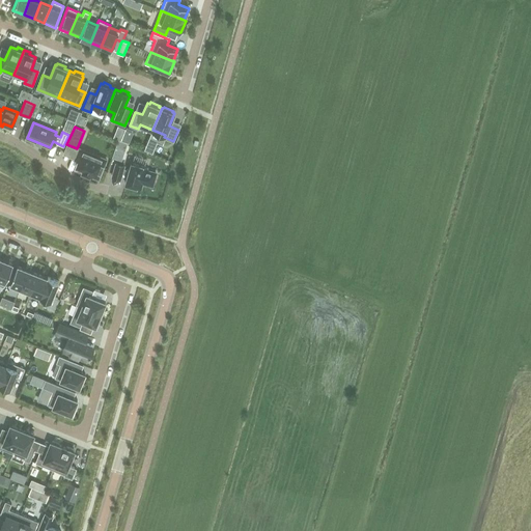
[(157,140),(149,137),(144,149),(151,152),(157,140)]
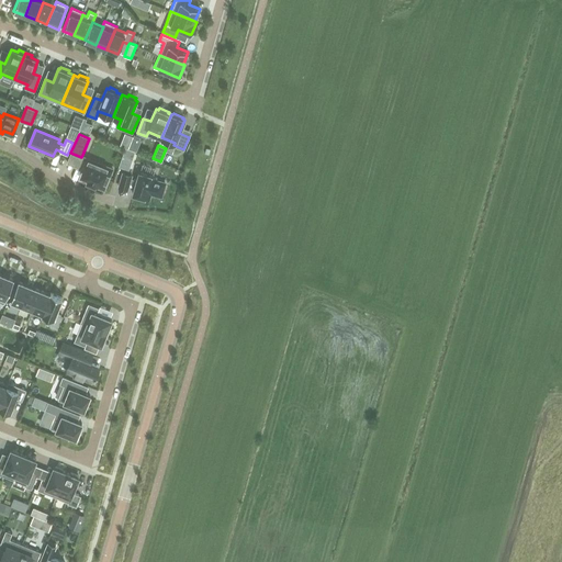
[(128,170),(135,152),(125,148),(119,167),(128,170)]
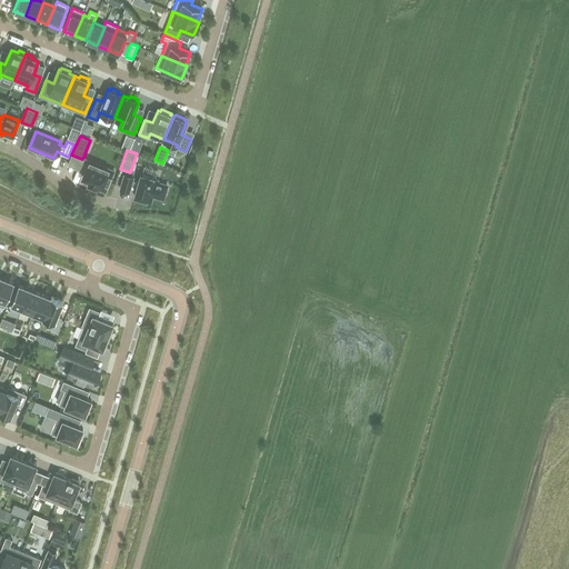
[(83,172),(81,178),(90,182),(89,185),(106,191),(111,178),(113,171),(105,168),(87,160),(85,167),(86,168),(83,172)]
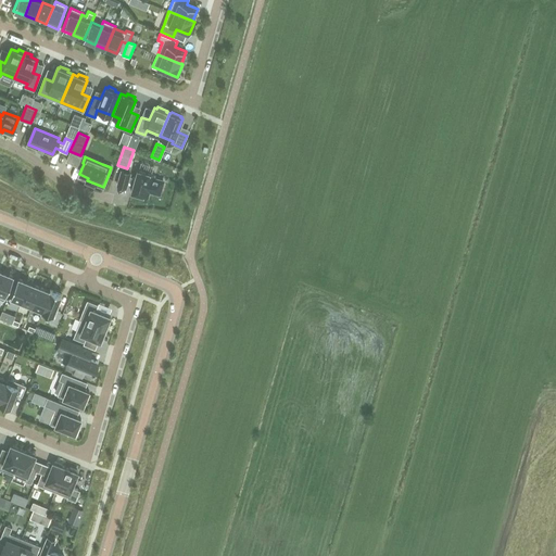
[(131,192),(148,197),(149,191),(160,193),(163,181),(152,178),(153,175),(138,171),(135,178),(129,177),(129,173),(122,171),(117,185),(126,188),(127,182),(134,185),(131,192)]
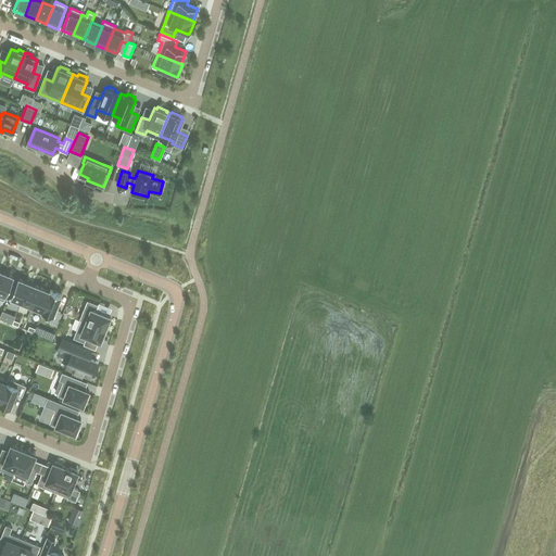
[(0,299),(4,301),(14,276),(3,272),(0,278),(0,299)]
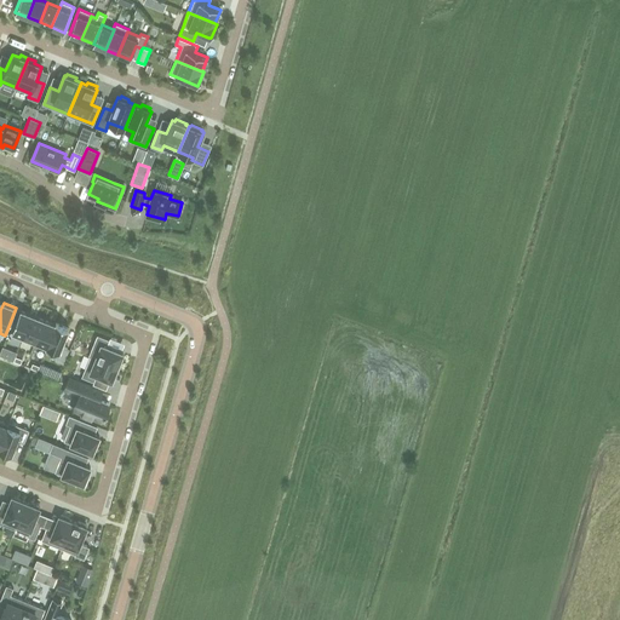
[(33,315),(21,310),(10,334),(23,339),(33,315)]
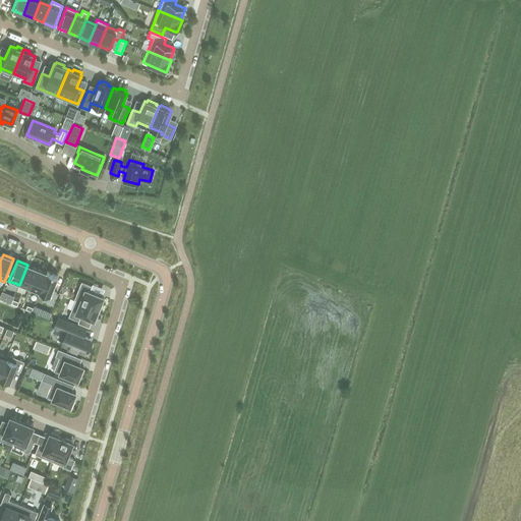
[(38,269),(27,265),(19,285),(29,289),(38,269)]
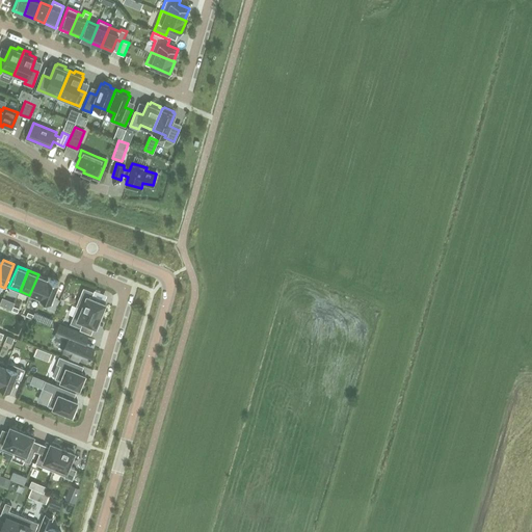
[(29,295),(40,299),(49,277),(48,277),(48,278),(38,274),(29,295)]
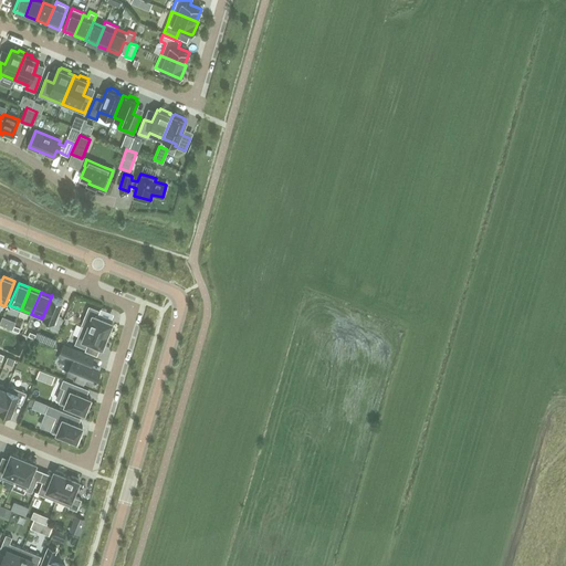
[(52,295),(42,318),(43,318),(43,317),(54,322),(51,328),(58,331),(62,318),(56,316),(63,300),(52,295)]
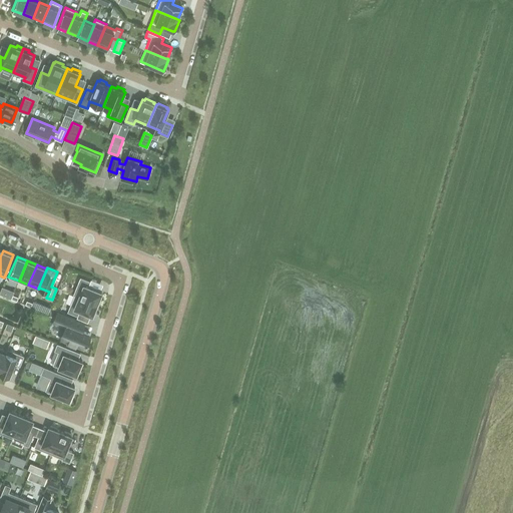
[(97,304),(102,292),(88,287),(90,281),(80,277),(73,294),(97,304)]
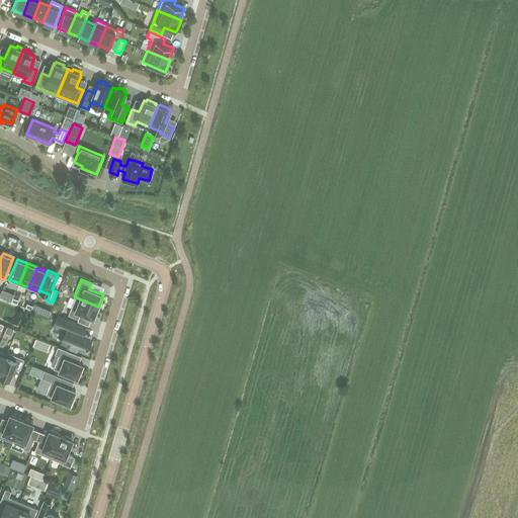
[(81,313),(93,319),(98,307),(74,296),(74,297),(75,297),(68,315),(79,319),(81,313)]
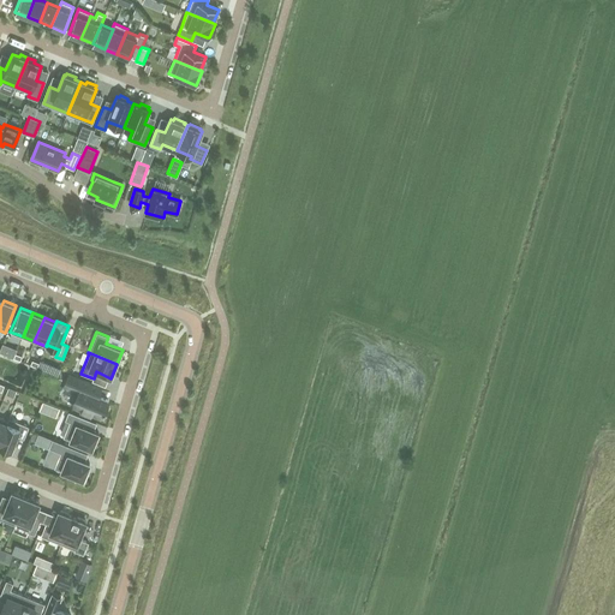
[(101,387),(69,374),(65,383),(79,389),(73,406),(82,410),(81,412),(90,416),(90,413),(101,418),(103,411),(105,411),(106,408),(105,408),(108,400),(97,395),(101,387)]
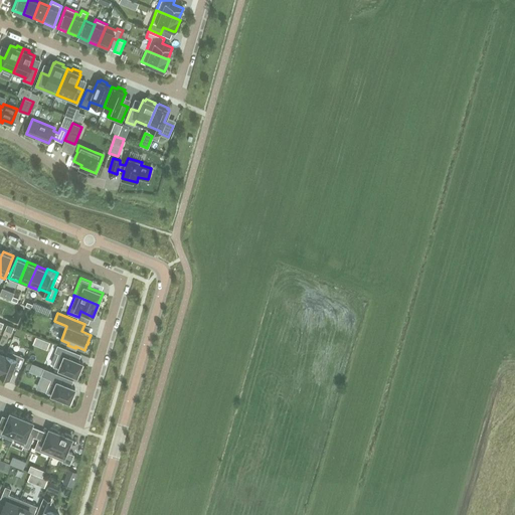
[(36,336),(33,343),(38,345),(41,339),(36,336)]
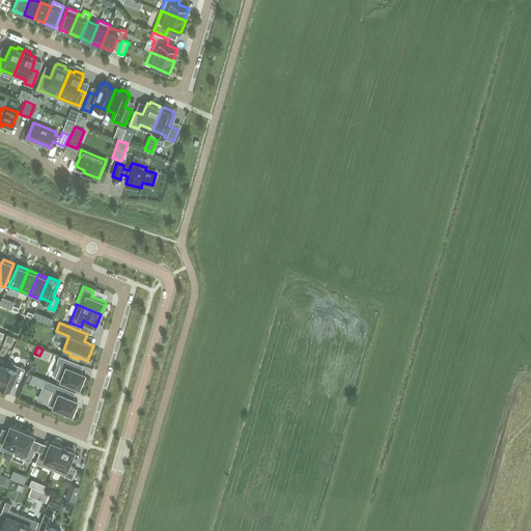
[(59,355),(56,363),(60,364),(55,378),(80,387),(80,386),(81,387),(84,380),(83,380),(85,373),(81,371),(71,367),(74,361),(59,355)]
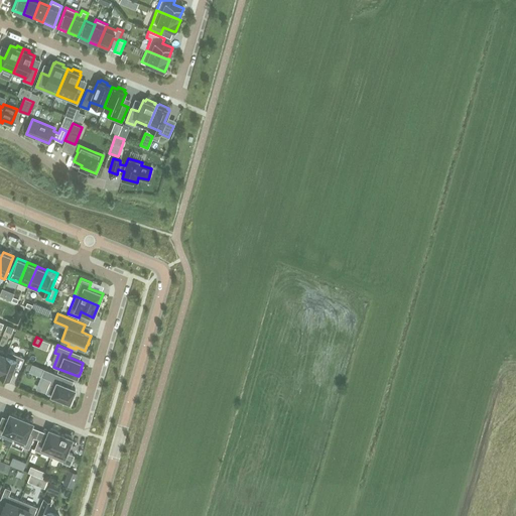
[(8,351),(0,369),(0,374),(9,378),(14,366),(20,368),(24,358),(8,351)]
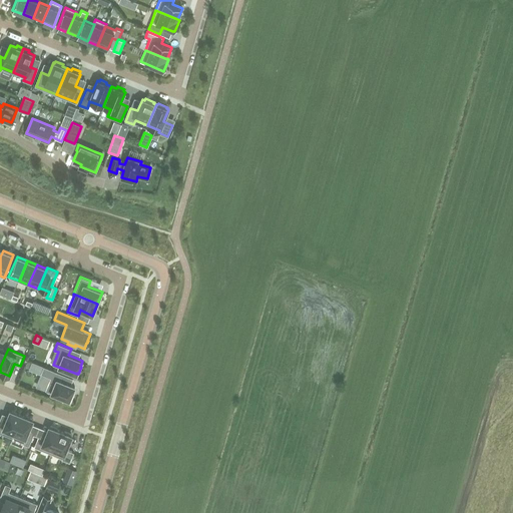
[(45,391),(63,398),(62,399),(70,402),(73,394),(72,394),(75,387),(61,381),(64,375),(44,366),(41,374),(36,387),(45,391)]
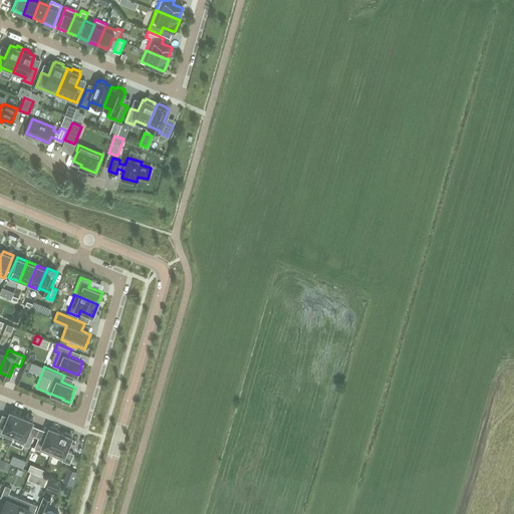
[(12,439),(21,416),(10,412),(4,425),(0,423),(0,435),(1,434),(12,439)]
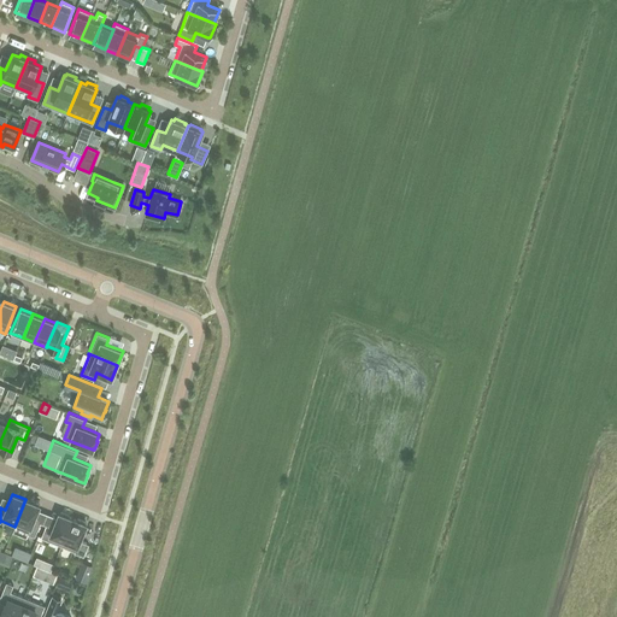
[(33,521),(40,505),(39,504),(39,503),(31,500),(30,501),(25,499),(15,527),(16,527),(17,524),(29,529),(28,534),(35,536),(40,524),(33,521)]
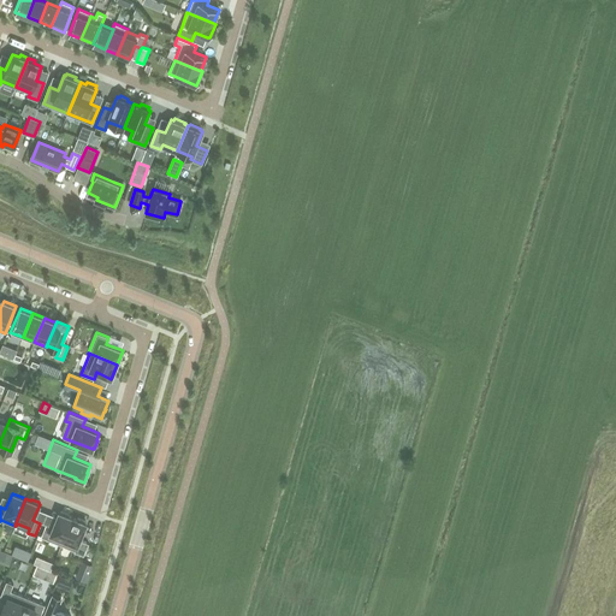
[(61,545),(72,517),(69,516),(69,514),(61,511),(60,513),(59,511),(53,527),(46,525),(41,537),(61,545)]
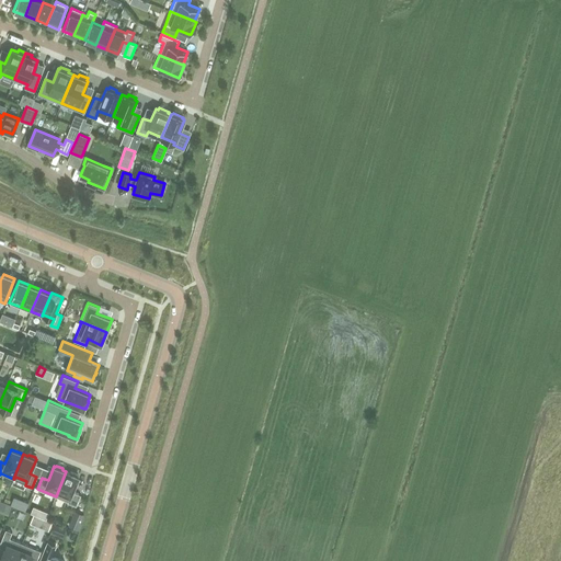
[(78,476),(78,474),(71,472),(70,473),(66,471),(56,496),(68,501),(67,502),(76,505),(81,494),(72,491),(79,477),(78,476)]
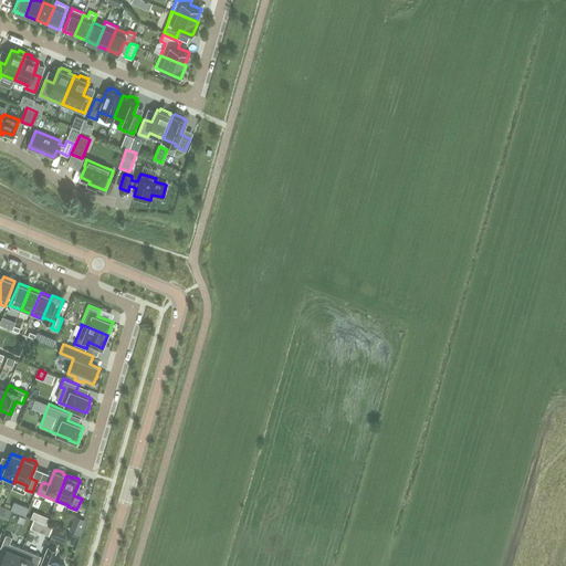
[(13,483),(11,488),(24,493),(25,490),(27,485),(16,481),(14,483),(13,483)]
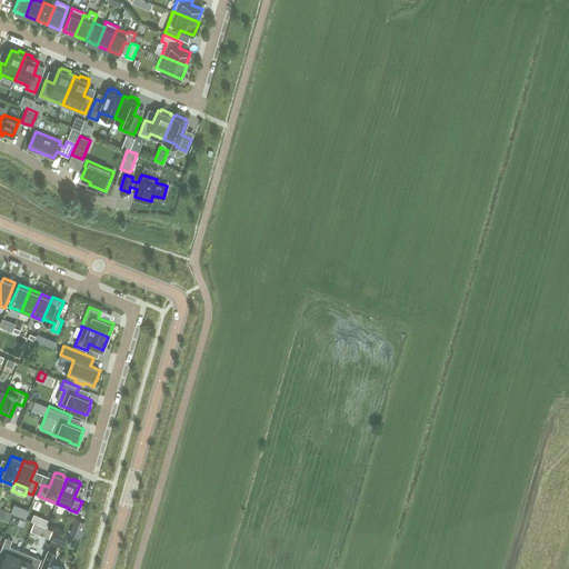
[(0,518),(9,521),(11,513),(2,510),(0,516),(0,518)]
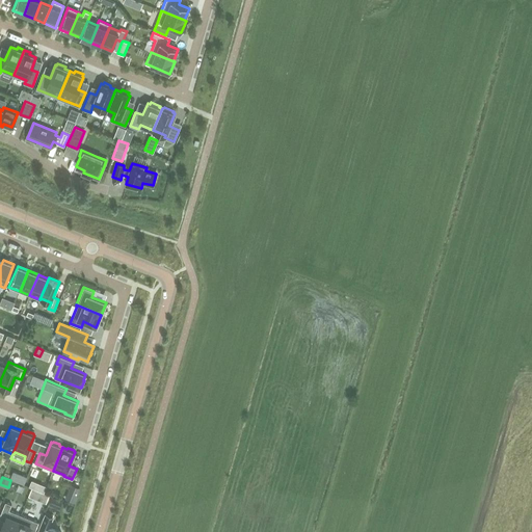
[(69,493),(65,499),(74,502),(77,496),(76,496),(79,487),(72,484),(69,493)]
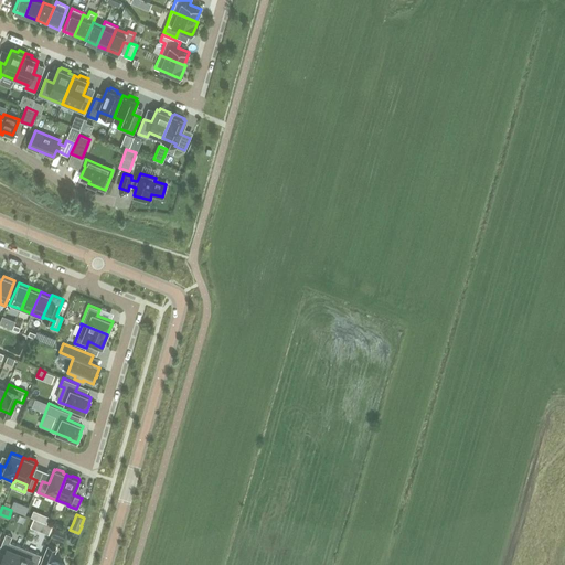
[(14,564),(22,546),(10,542),(12,535),(6,533),(0,546),(0,551),(6,553),(0,564),(14,564)]
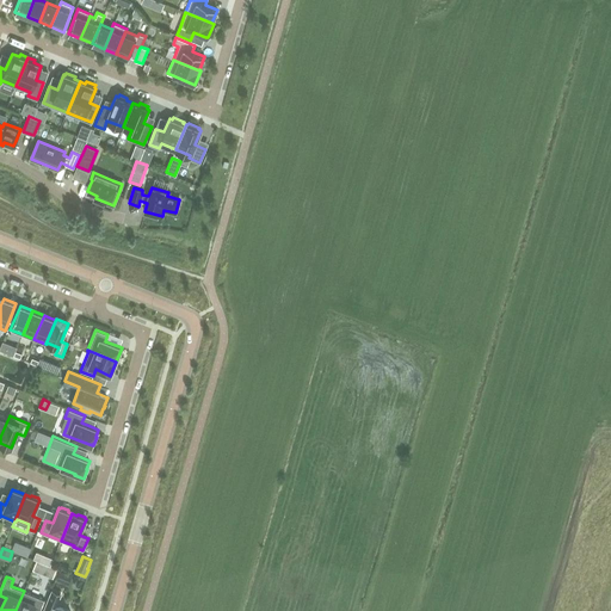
[(61,593),(53,590),(45,608),(43,610),(69,610),(56,605),(61,593)]
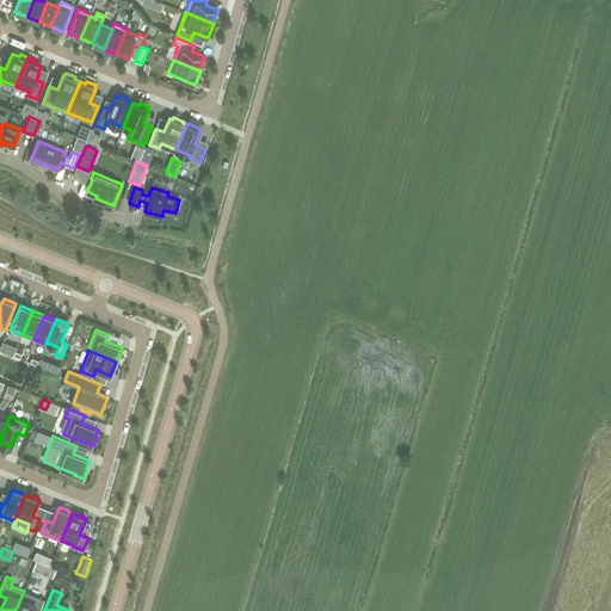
[(37,610),(39,610),(44,599),(24,591),(16,610),(32,610),(34,609),(37,610)]
